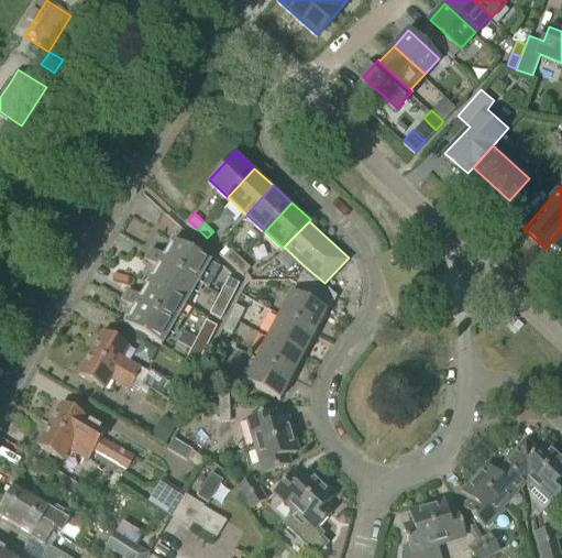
[(561,230),(551,242),(561,251),(561,230)]
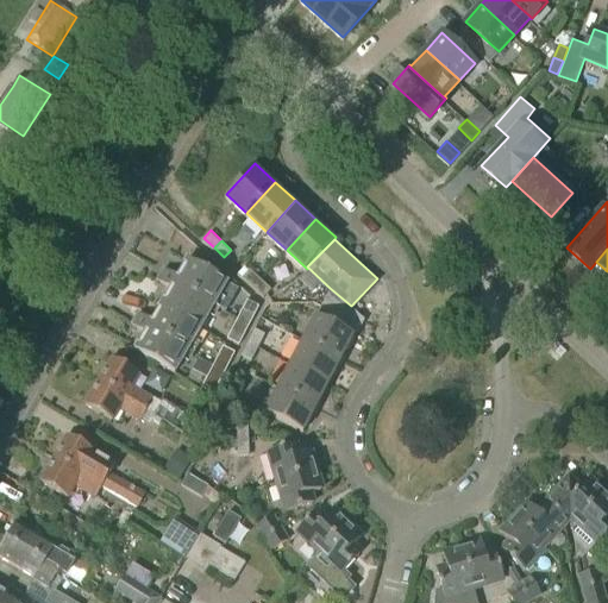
[(171,286),(162,302),(202,325),(215,302),(226,308),(239,286),(188,257),(179,274),(165,267),(158,277),(171,286)]
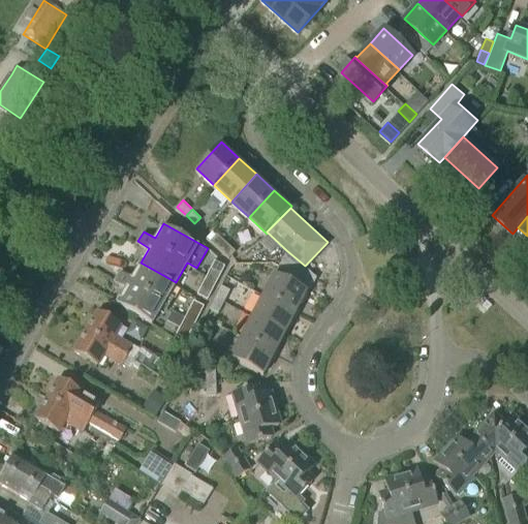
[(208,235),(220,247),(227,240),(218,232),(217,233),(213,228),(208,235)]
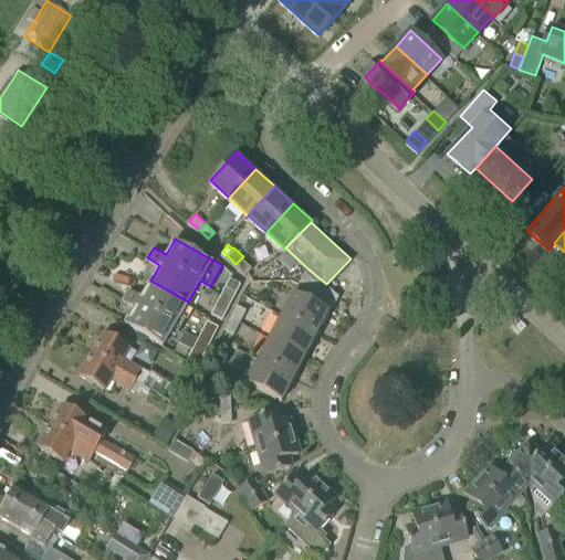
[(243,256),(236,264),(246,274),(252,266),(243,256)]
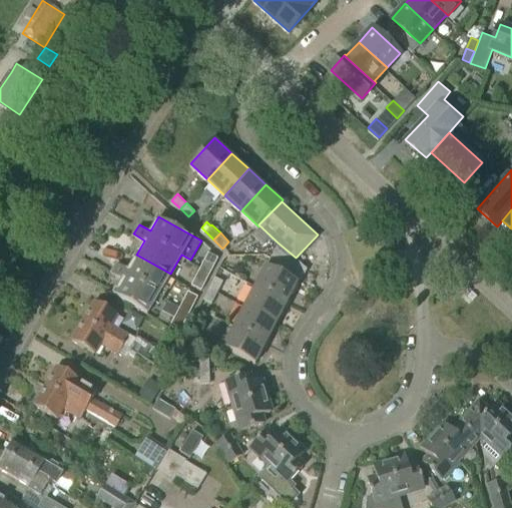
[(278,242),(267,264),(257,284),(288,301),(299,280),(283,272),(296,258),(278,242)]
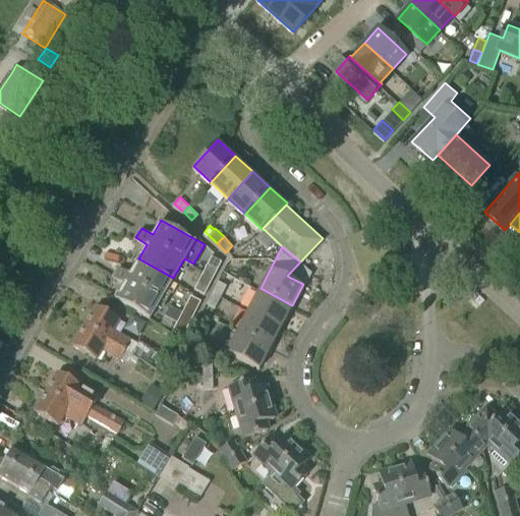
[(213,254),(208,263),(218,268),(222,260),(213,254)]
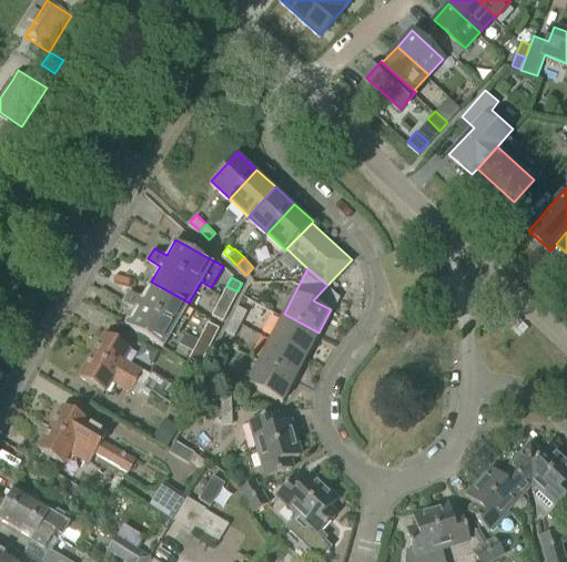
[(189,303),(151,282),(142,297),(130,289),(124,299),(137,307),(127,323),(164,344),(189,303)]
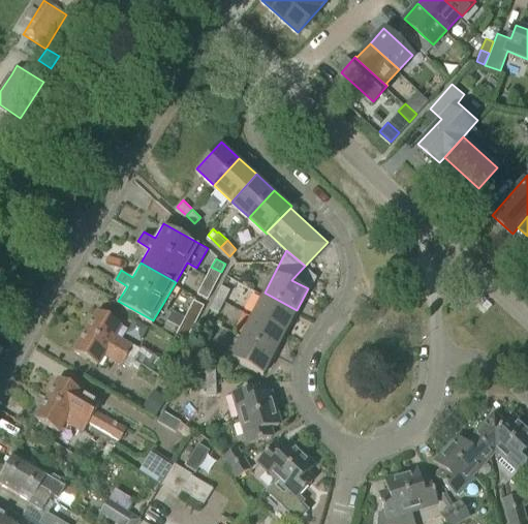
[(211,267),(207,275),(217,280),(221,272),(211,267)]
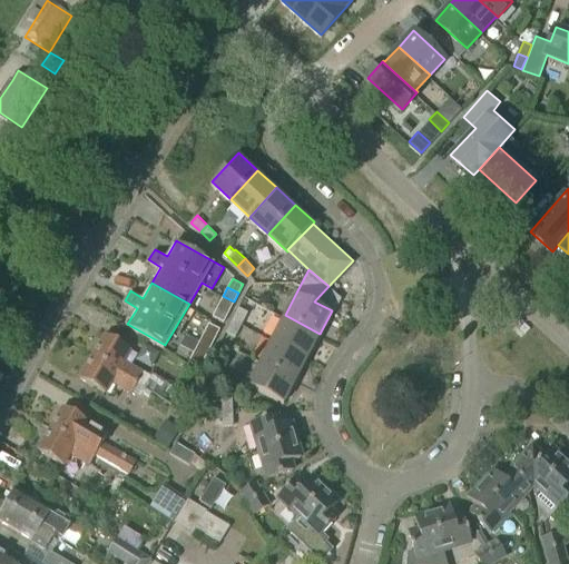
[(223,296),(218,305),(229,310),(234,302),(223,296)]
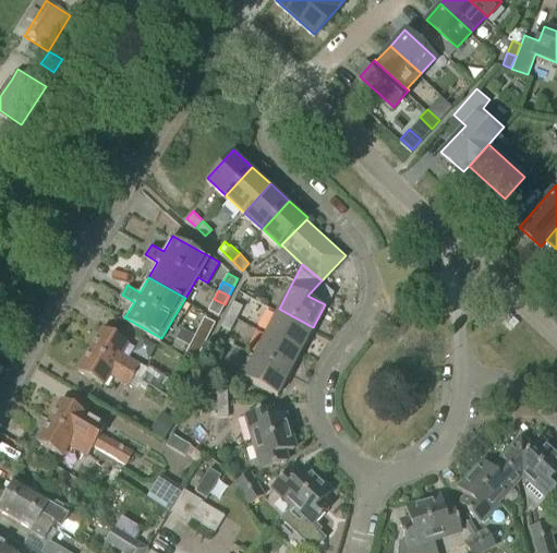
[(229,310),(238,314),(243,303),(234,298),(229,310)]
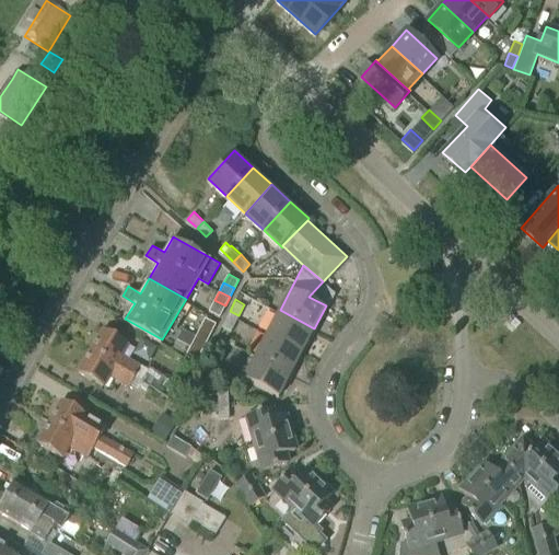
[(210,309),(221,314),(225,305),(214,300),(210,309)]
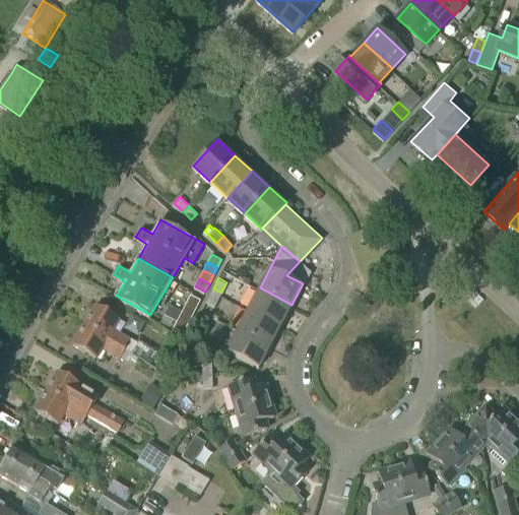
[(281,325),(292,305),(260,287),(249,309),(281,325)]
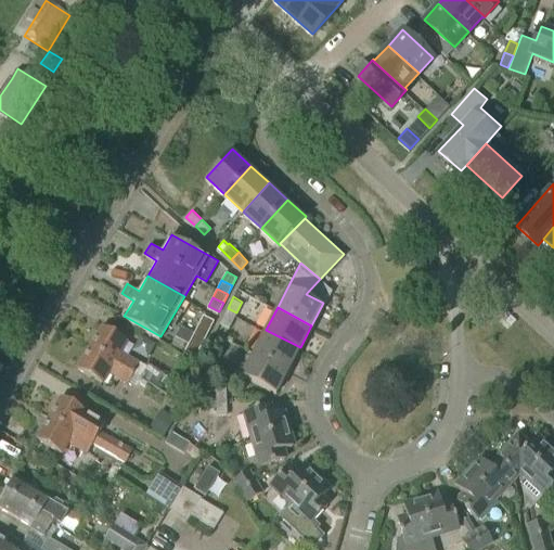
[(230,323),(236,312),(228,308),(221,319),(230,323)]
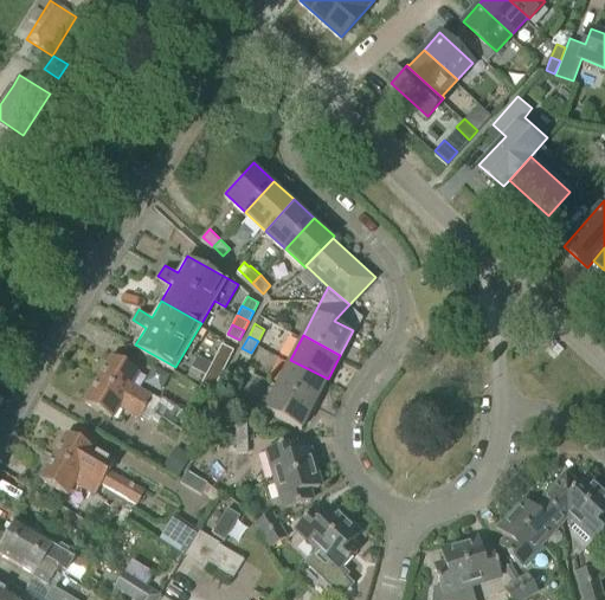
[(224,341),(218,350),(230,357),(236,347),(224,341)]
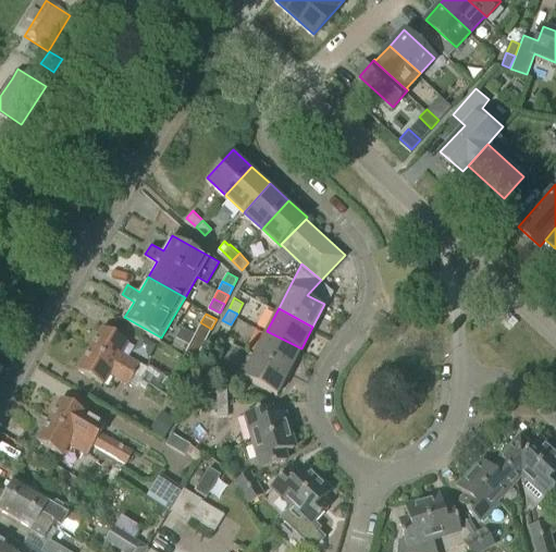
[(200,322),(196,331),(207,338),(211,329),(200,322)]
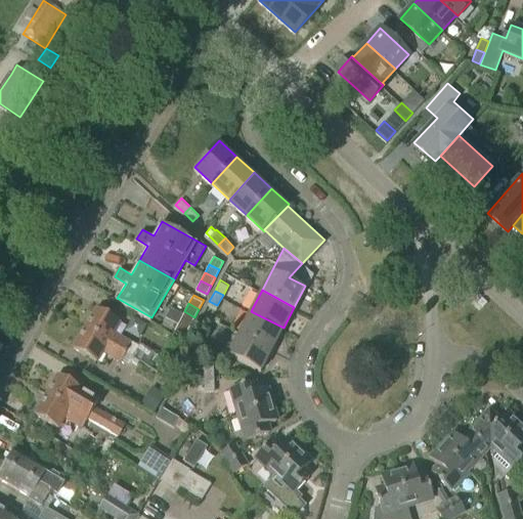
[(173,305),(168,315),(177,320),(178,320),(183,311),(173,305)]
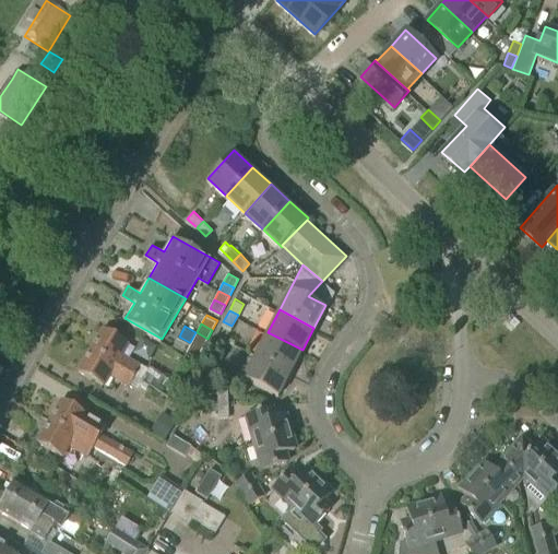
[(135,373),(141,364),(121,352),(128,340),(104,327),(92,348),(135,373)]
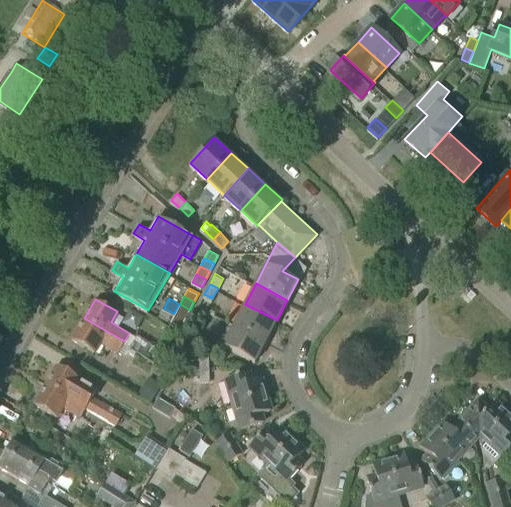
[(180,304),(176,313),(186,318),(190,310),(180,304)]
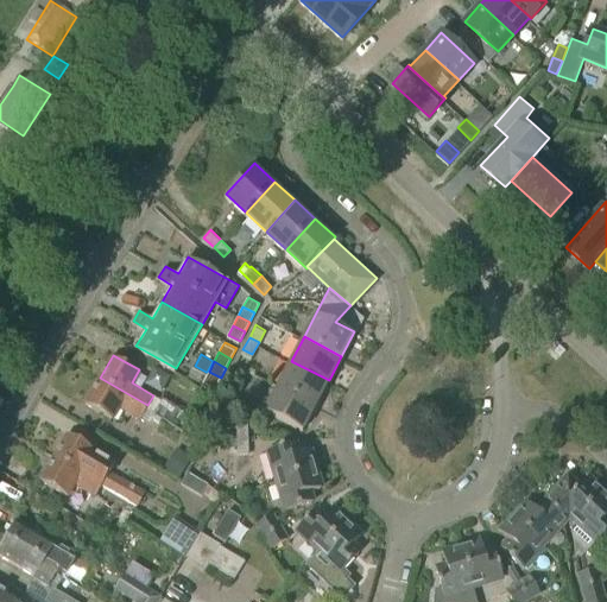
[(316,404),(329,380),(291,361),(278,385),(316,404)]
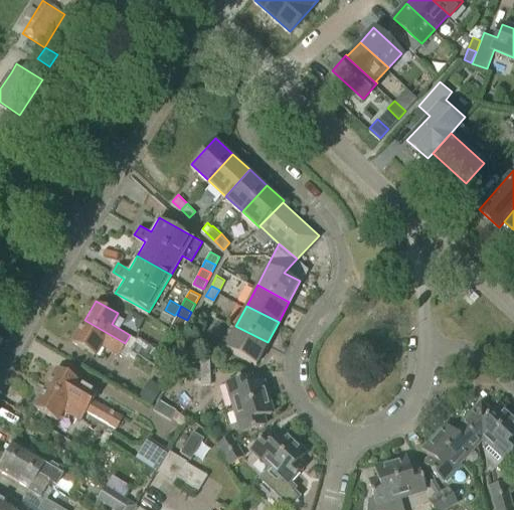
[(173,323),(182,328),(187,320),(177,315),(173,323)]
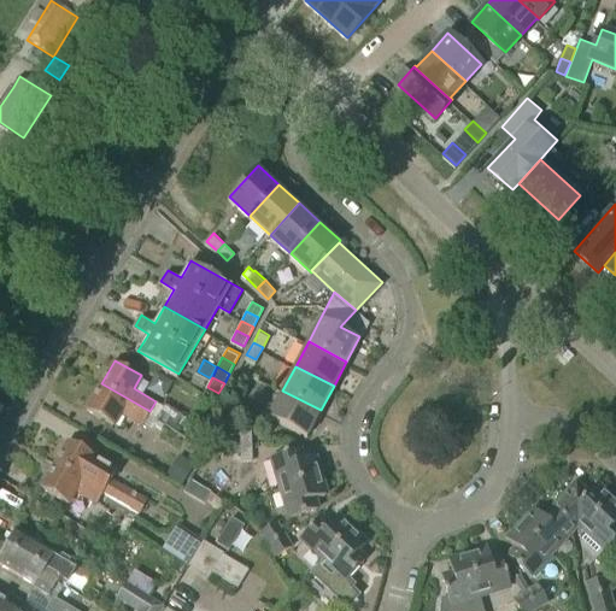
[(150,411),(101,383),(88,407),(115,422),(122,409),(145,422),(150,411)]
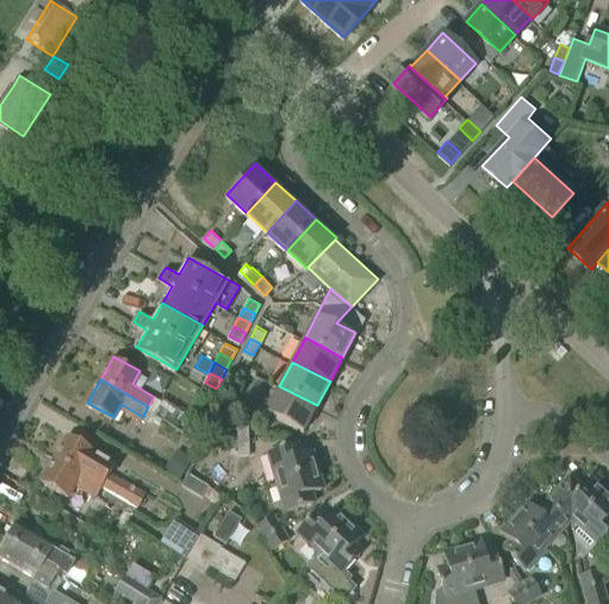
[(304,430),(317,405),(279,386),(267,410),(304,430)]
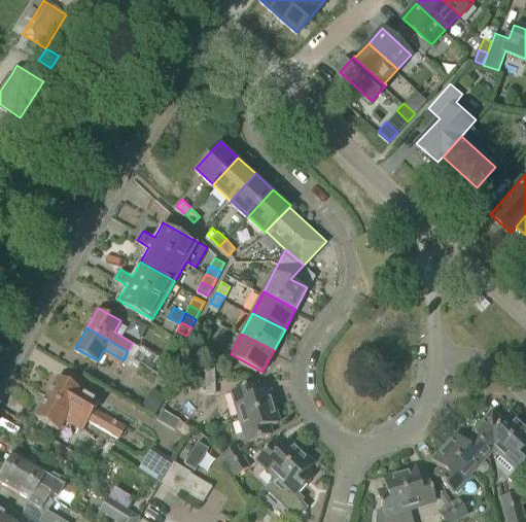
[(206,367),(206,379),(216,379),(215,367),(206,367)]
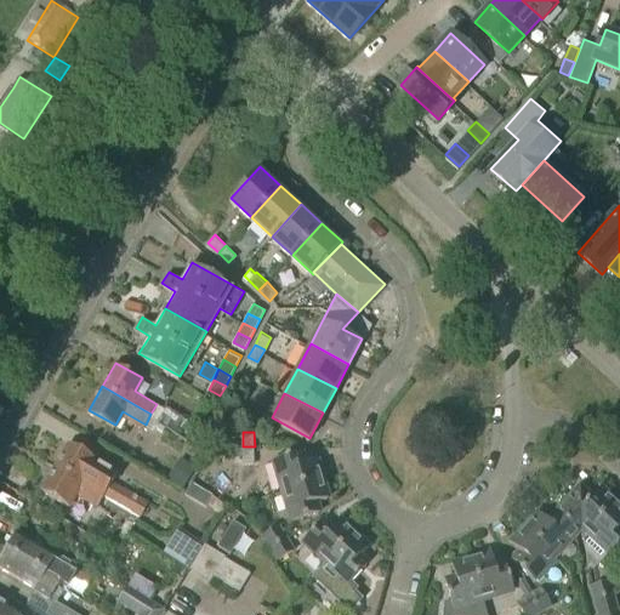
[(69,442),(56,465),(104,494),(104,495),(103,496),(107,497),(108,496),(140,514),(148,501),(112,480),(118,470),(96,457),(96,456),(69,442)]
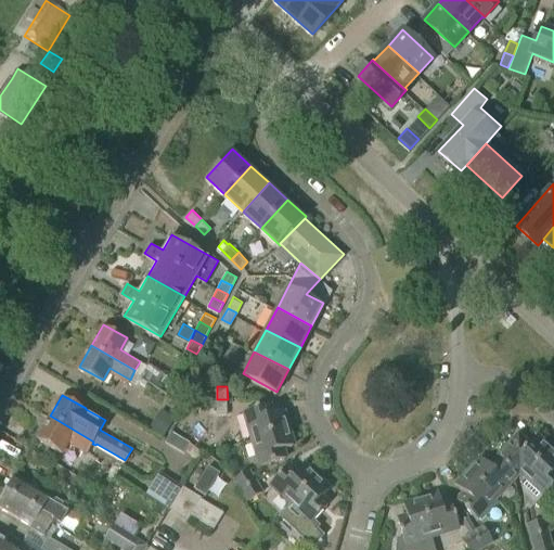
[(228,412),(228,399),(217,399),(218,413),(228,412)]
